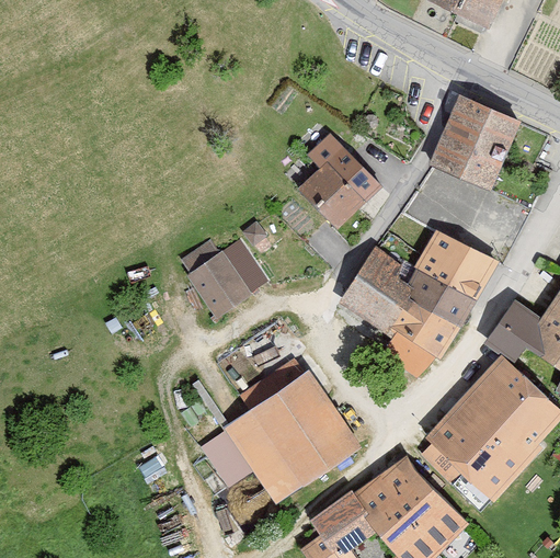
[(426,0),(489,30),(503,0),(426,0)]
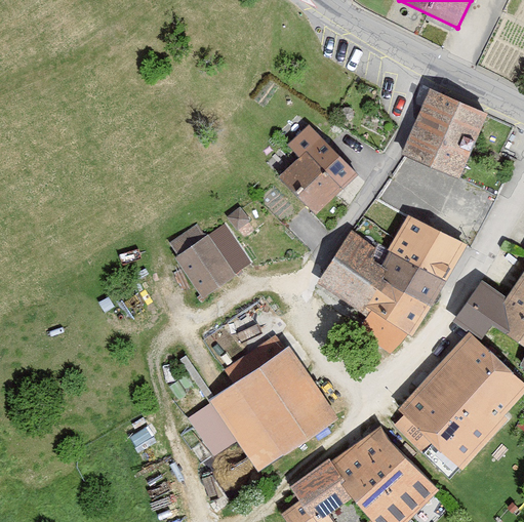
[(488,113),(430,87),(401,155),(458,178),(488,113)]
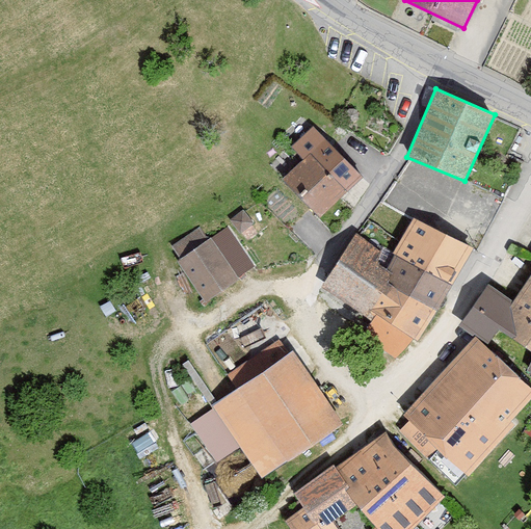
[(363,178),(314,126),(291,146),(303,159),(283,179),(320,218),(363,178)]
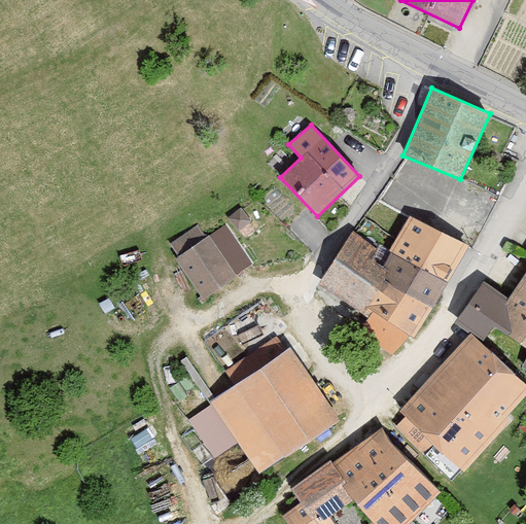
[(250,218),(240,205),(228,215),(238,229),(250,218)]
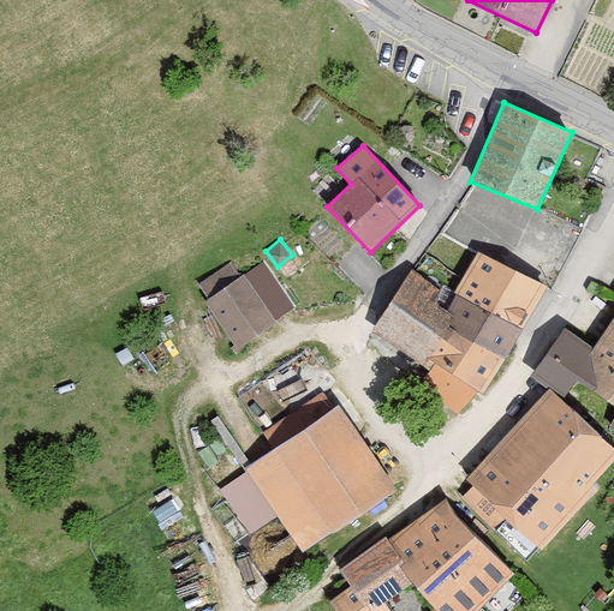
[(548,285),(478,251),(454,292),(457,293),(448,311),(436,303),(440,288),(412,268),(371,330),(429,370),(418,387),(457,412),(468,402),(478,391),(483,394),(548,285)]
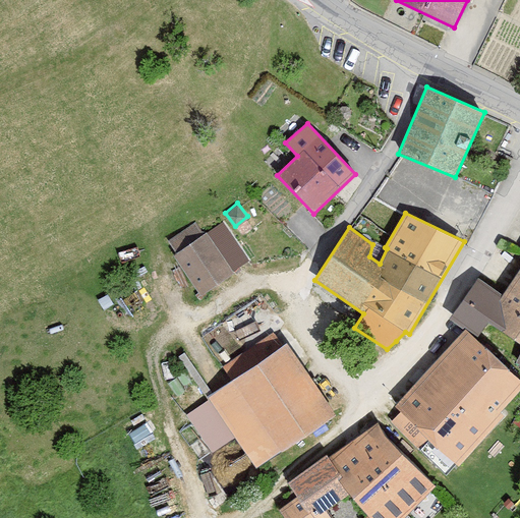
[(207,232),(206,231),(204,232),(195,220),(168,239),(176,252),(173,254),(199,294),(235,271),(233,269),(248,255),(224,220),(207,232)]
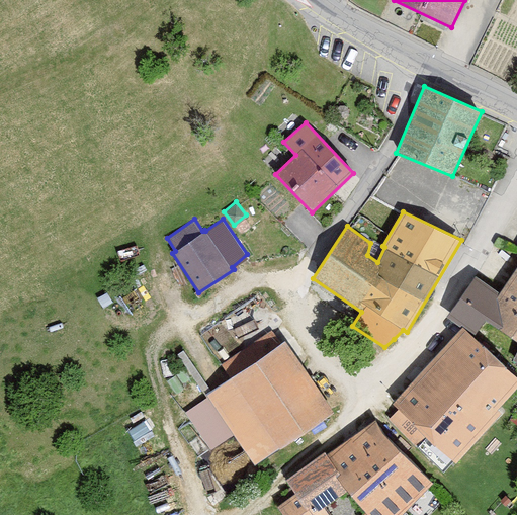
[(516,266),(500,292),(475,276),(445,316),(461,327),(392,404),(399,409),(389,417),(417,448),(418,447),(444,471),(453,461),(455,463),(502,412),(499,409),(516,388),(516,376),(472,335),(485,321),(516,342),(516,266)]
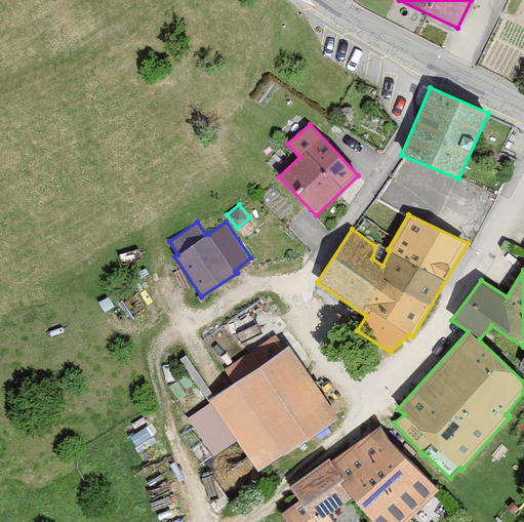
[(337,418),(289,346),(285,348),(276,334),(225,368),(234,383),(209,400),(210,401),(188,417),(214,455),(237,441),(258,471),(337,418)]
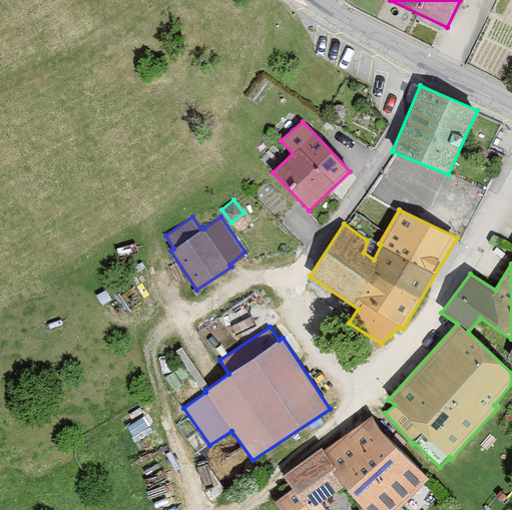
[(393,509),(429,477),(369,418),(324,450),(322,447),(285,474),(293,489),(274,499),(282,509),(327,509),(321,501),(341,487),(364,509),(393,509)]
